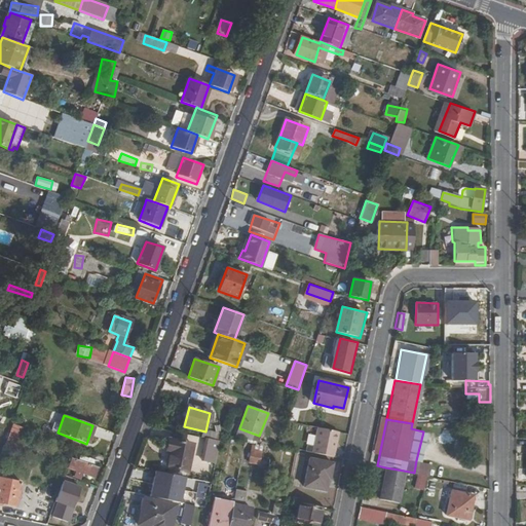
[(17,438),(22,426),(12,423),(8,434),(17,438)]
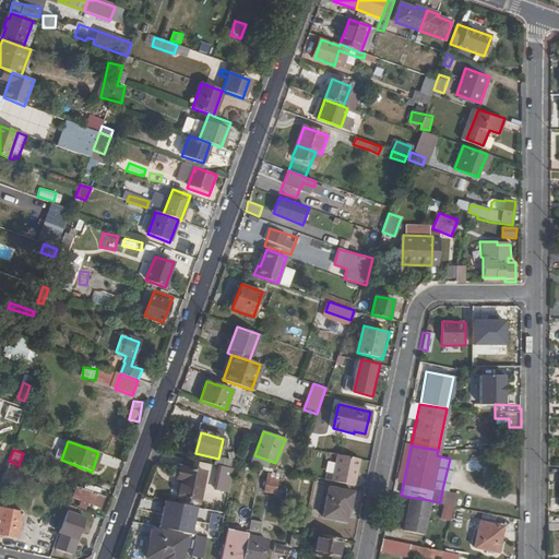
[(363,460),(341,455),(334,482),(358,486),(363,460)]
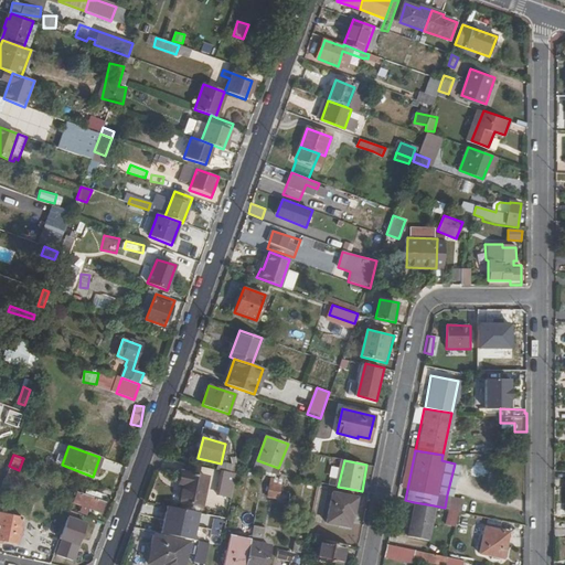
[(14,482),(19,470),(9,466),(4,478),(14,482)]
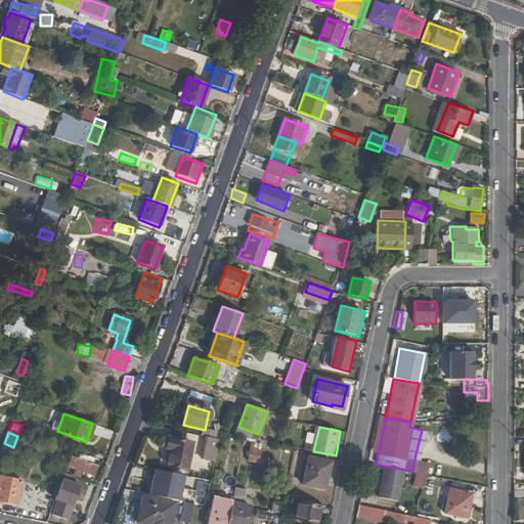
[(190,468),(194,440),(170,436),(168,447),(172,448),(170,464),(190,468)]
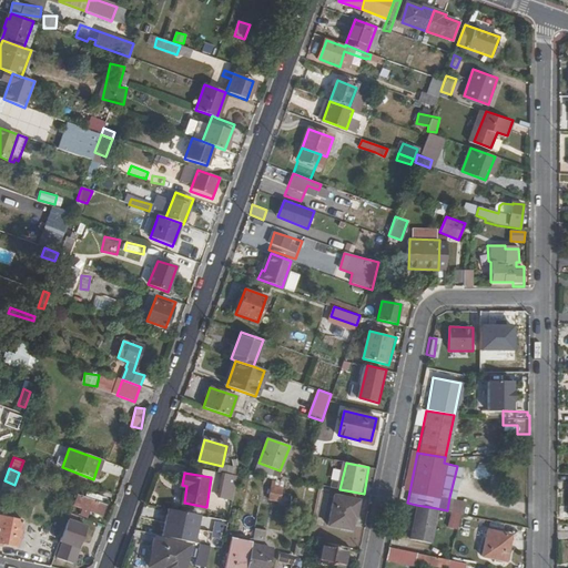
[(237,475),(225,473),(222,490),(234,493),(237,475)]
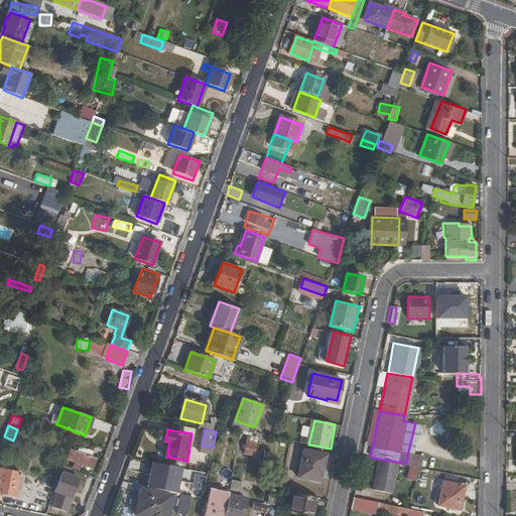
[(255,454),(258,439),(250,438),(249,442),(246,442),(245,453),(255,454)]
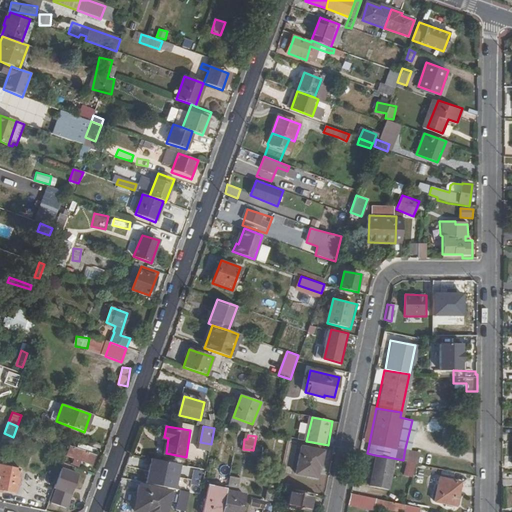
[(70,457),(91,465),(94,456),(87,453),(87,450),(81,447),(79,451),(73,448),(70,457)]
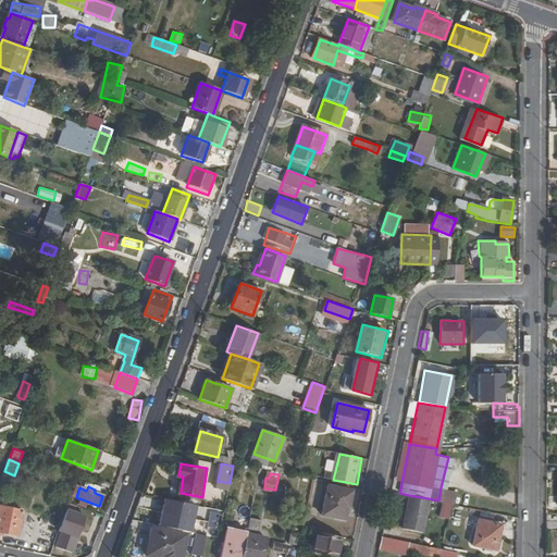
[(354,491),(330,486),(323,515),(345,519),(348,506),(350,507),(354,491)]
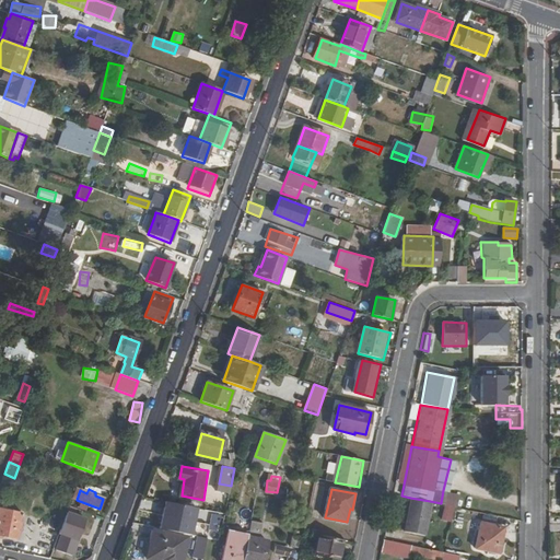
[(454,506),(455,506),(456,493),(443,490),(441,503),(454,506)]
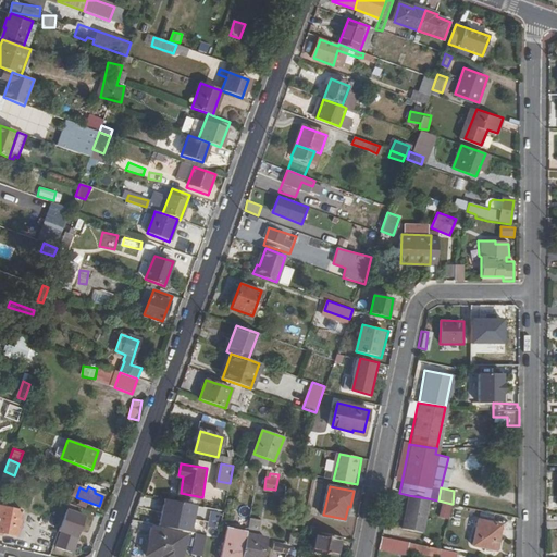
[(428,498),(408,495),(400,527),(421,531),(428,498)]
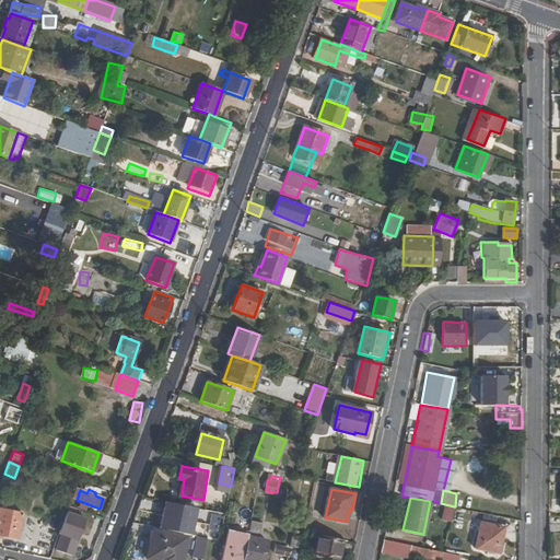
[(160,527),(194,536),(200,510),(166,501),(160,527)]
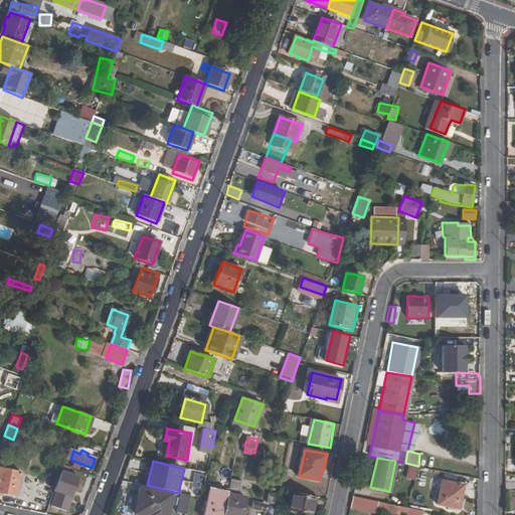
[(221,478),(229,480),(232,467),(225,466),(221,478)]
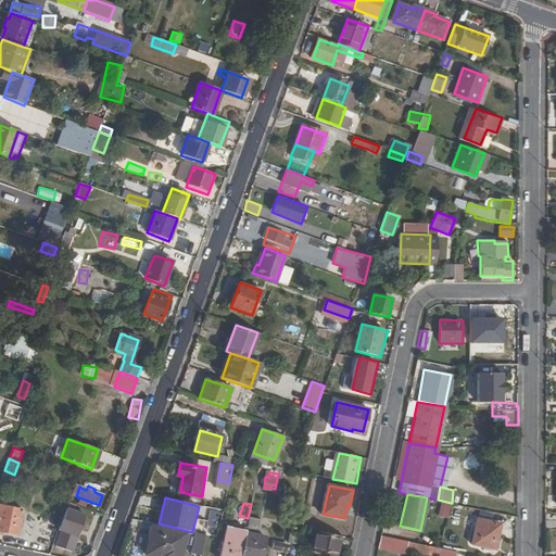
[(0,531),(15,534),(21,510),(0,506),(0,531)]
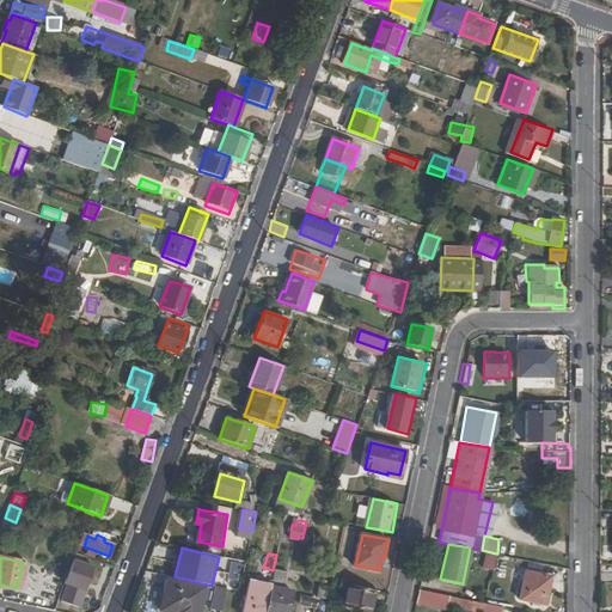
[(220,576),(242,581),(245,562),(224,557),(220,576)]
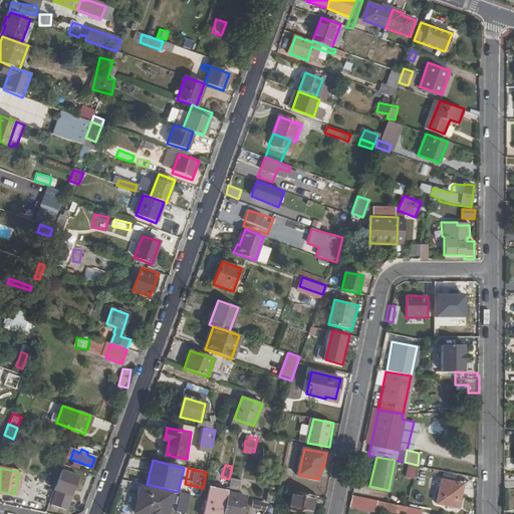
[(229,486),(240,489),(242,480),(231,478),(229,486)]
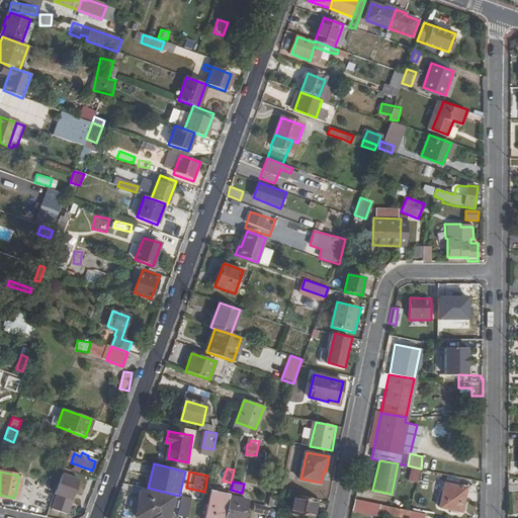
[(59,483),(54,494),(57,495),(53,506),(62,510),(67,498),(71,500),(75,489),(59,483)]
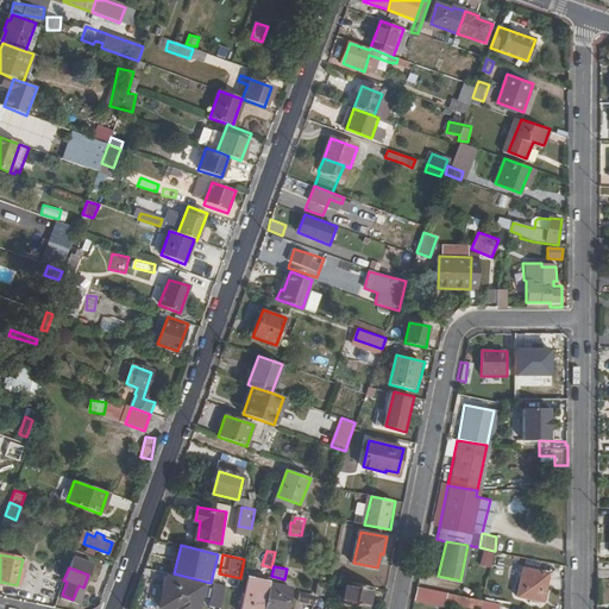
[(548,573),(523,567),(518,595),(542,601),(548,573)]
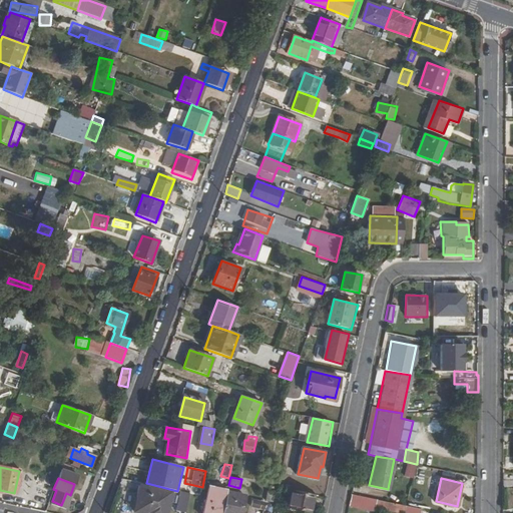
[(133,512),(167,512),(172,492),(140,485),(133,512)]
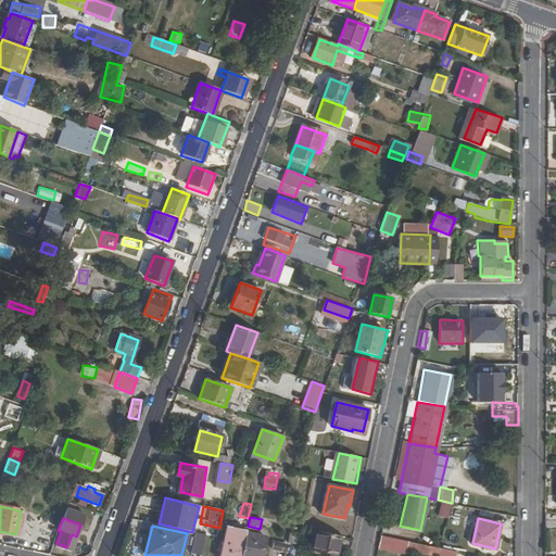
[(222,555),(240,555),(245,532),(247,530),(228,527),(222,555)]
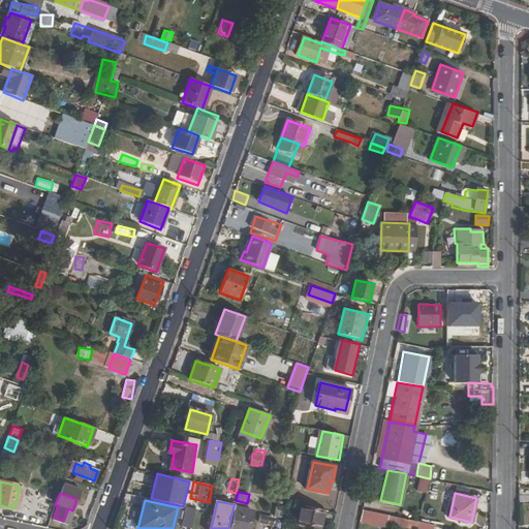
[(279,523),(283,507),(276,505),(271,528),(279,528),(281,523),(279,523)]
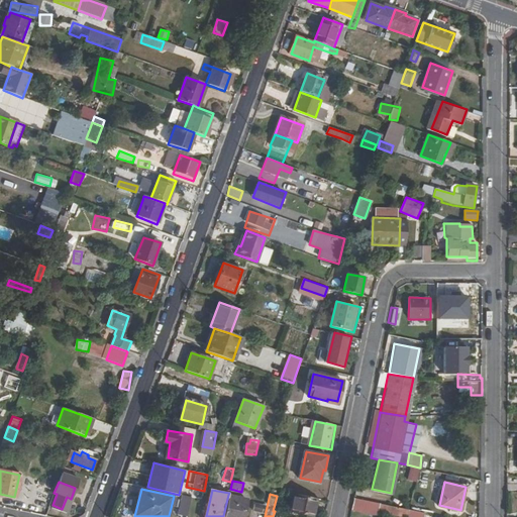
[(317,498),(295,494),(292,510),(313,515),(317,498)]
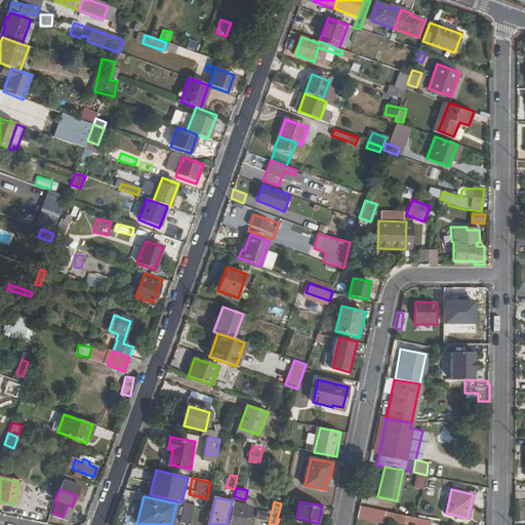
[(232,502),(227,524),(247,524),(251,508),(232,502)]
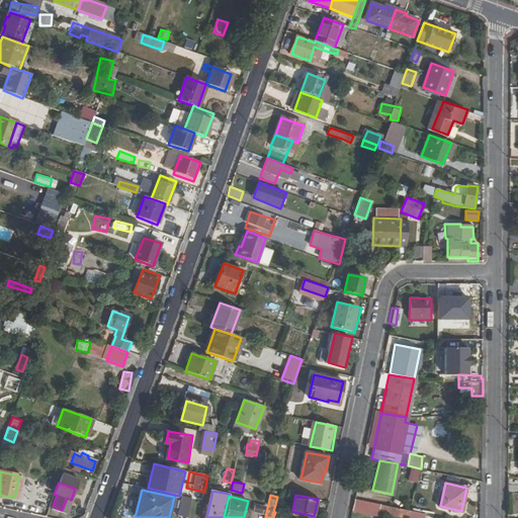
[(189,517),(191,498),(180,497),(179,517),(189,517)]
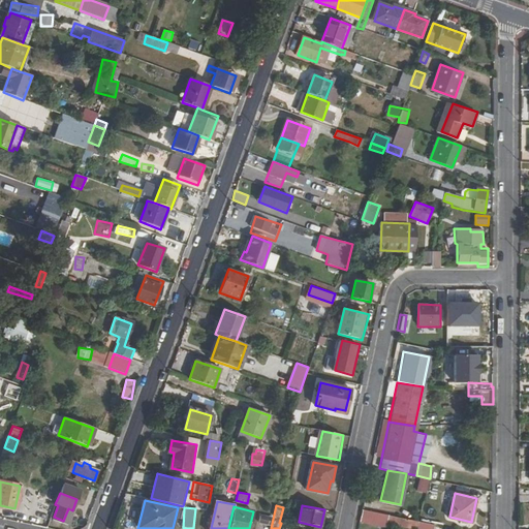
[(361,508),(360,516),(389,522),(391,515),(361,508)]
